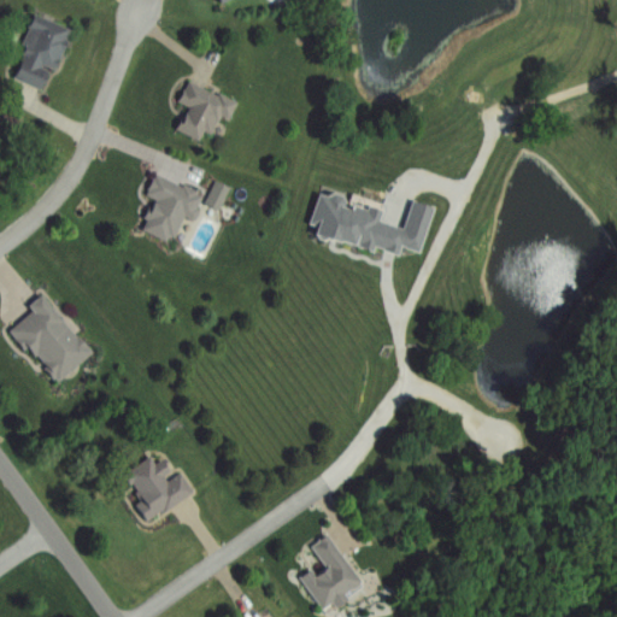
[(47,92),(65,25),(29,16),(10,81),(47,92)]
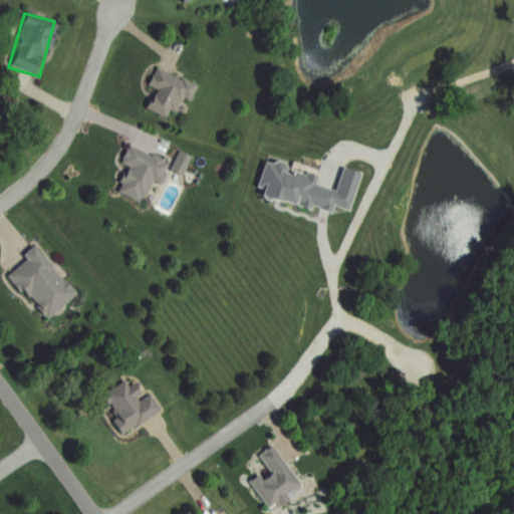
[(197,85),(156,67),(148,85),(155,88),(146,108),(165,117),(169,108),(176,111),(183,96),(191,99),(197,85)]
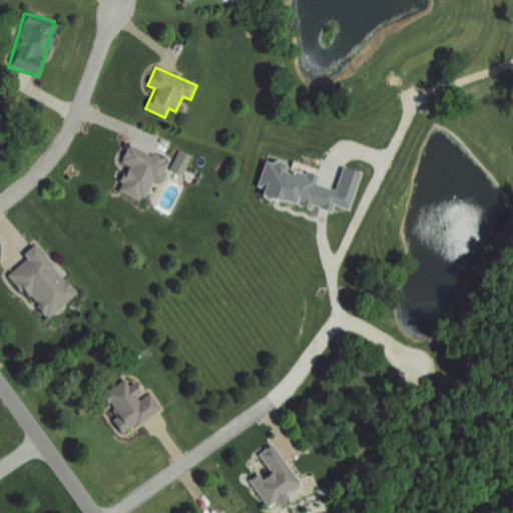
[(126,165),(115,192),(140,203),(150,179),(160,183),(169,162),(127,144),(119,162),(126,165)]
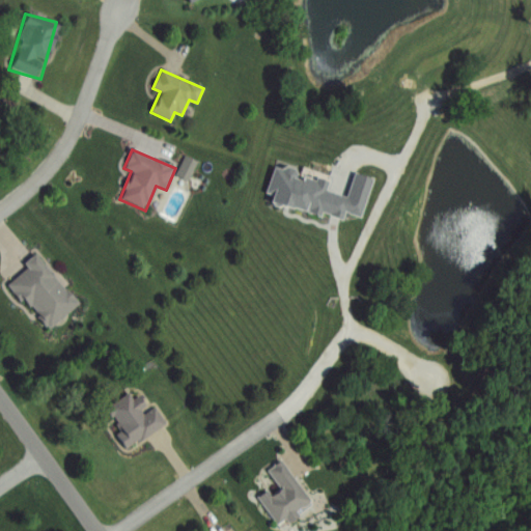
[(175,175),(188,183),(198,162),(185,156),(175,175)]
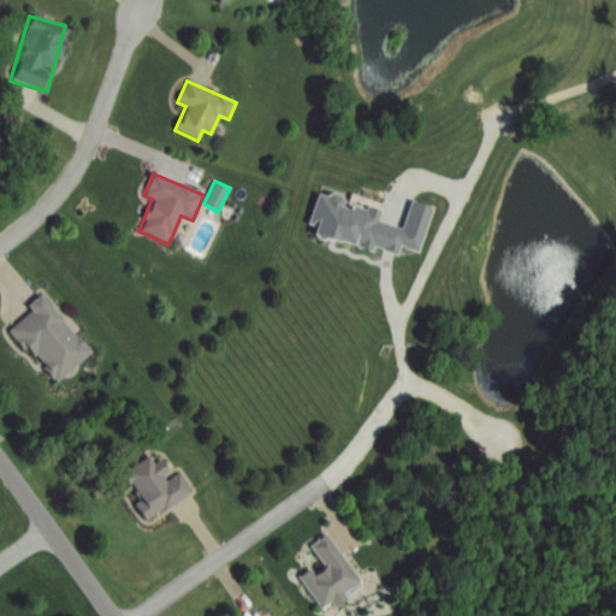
[(428,207),(408,202),(401,229),(377,221),(379,211),(314,193),(306,225),(311,226),(308,235),(395,256),(397,248),(418,253),(428,207)]
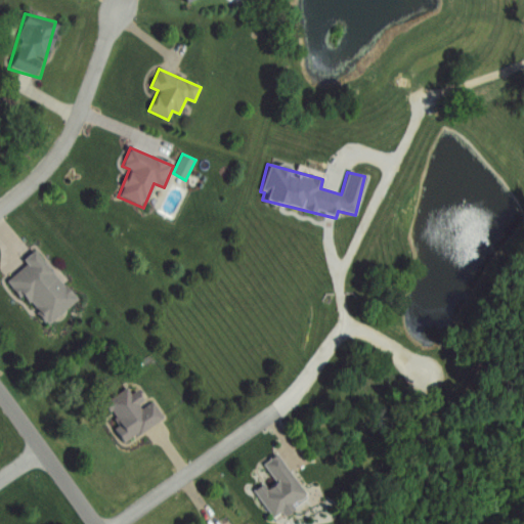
[(46,325),(76,300),(34,250),(23,260),(26,264),(7,279),(46,325)]
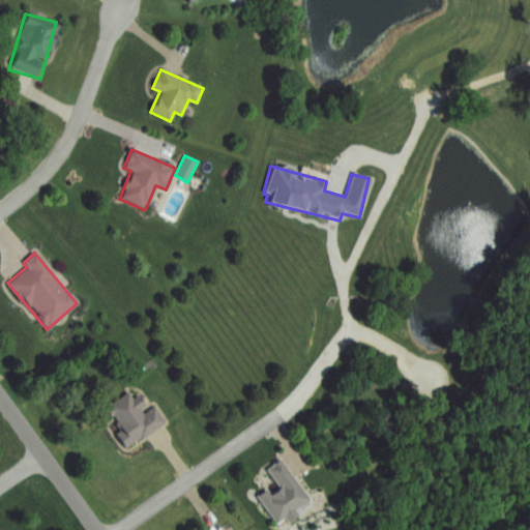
[(166,422),(153,404),(147,408),(138,394),(130,399),(126,392),(104,407),(119,431),(114,435),(123,450),(166,422)]
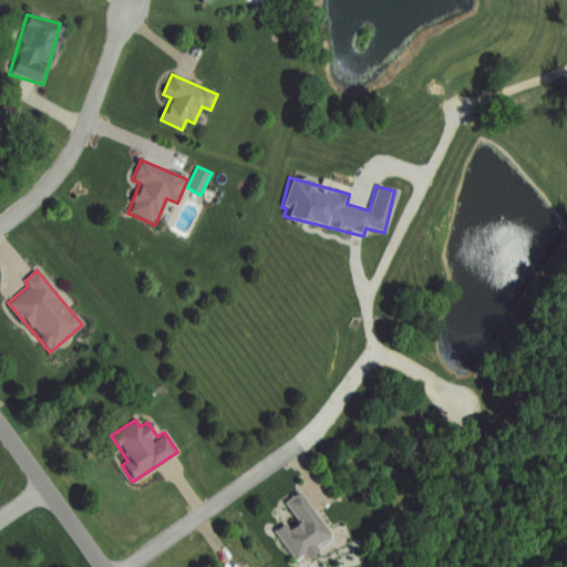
[(332,538),(299,492),(284,503),(296,519),(276,534),(295,560),(302,555),(305,557),(332,538)]
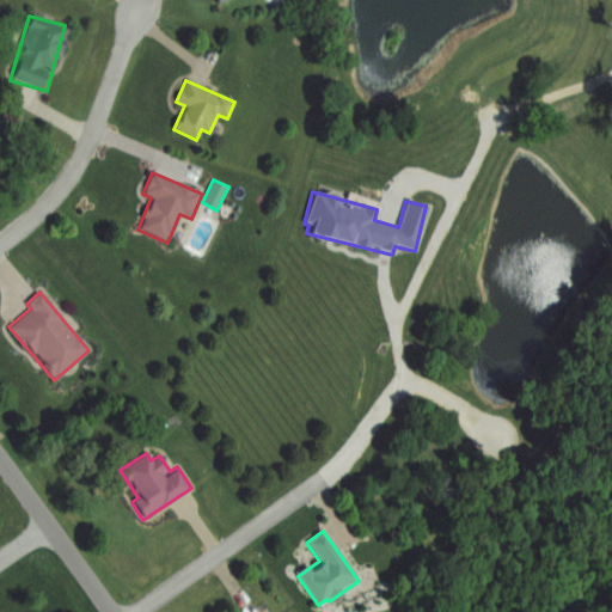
All buildings are outlined.
